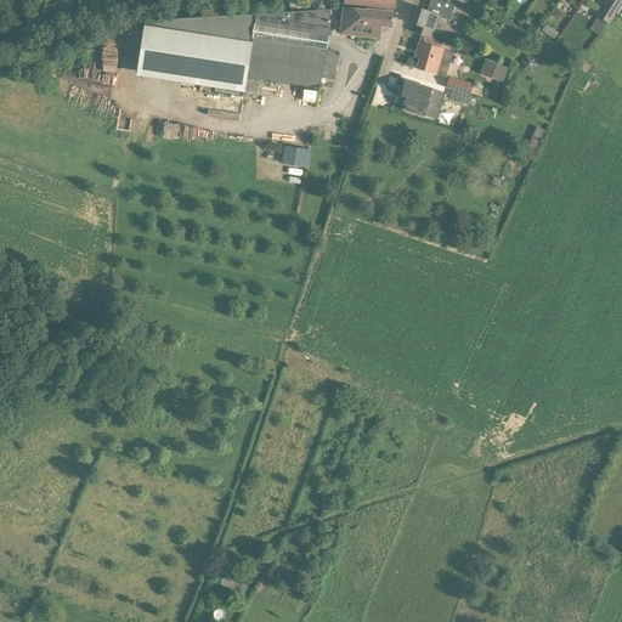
[(58,0),(60,13),(75,12),(74,0),(58,0)]
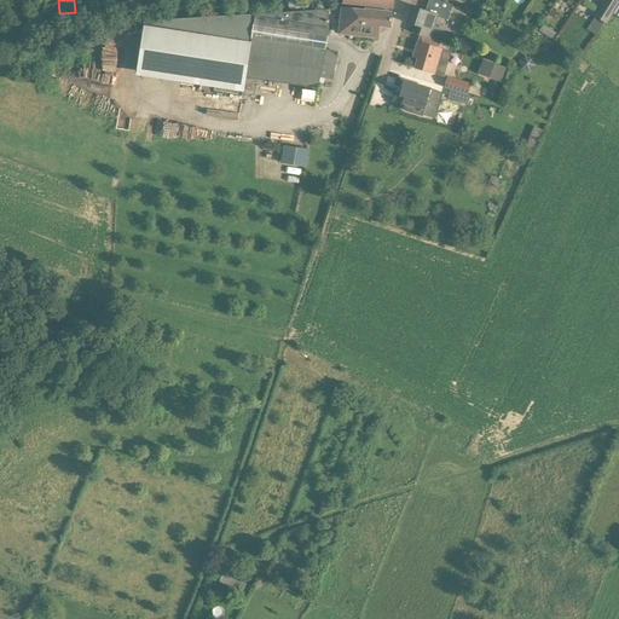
[(287,0),(288,11),(302,10),(302,0),(287,0)]
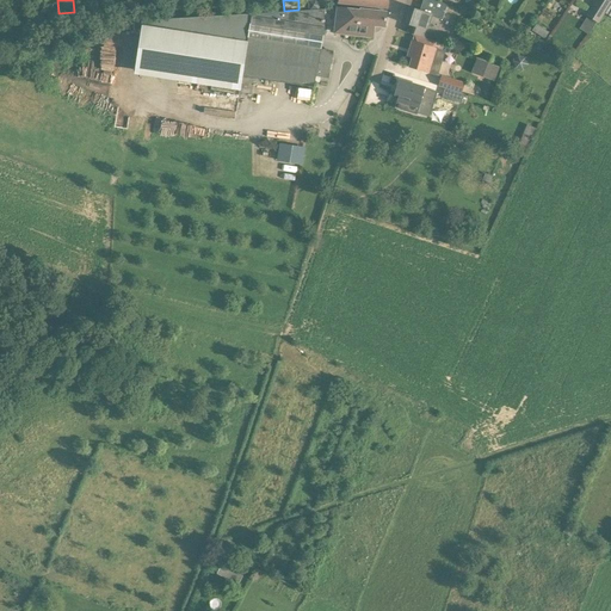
[(442,20),(448,5),(433,0),(423,0),(420,11),(407,7),(401,23),(414,28),(412,35),(424,38),(432,17),(442,20)]
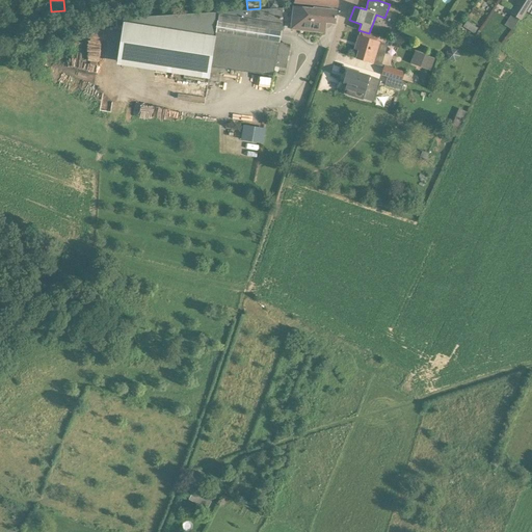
[(520,0),(511,14),(522,20),(531,3),(527,0),(520,0)]
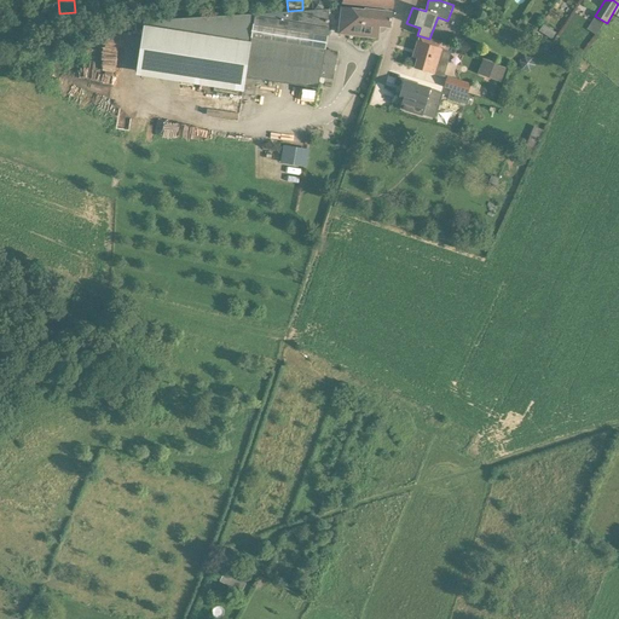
[(389,28),(392,13),(341,7),(337,35),(379,40),(380,27),(389,28)]
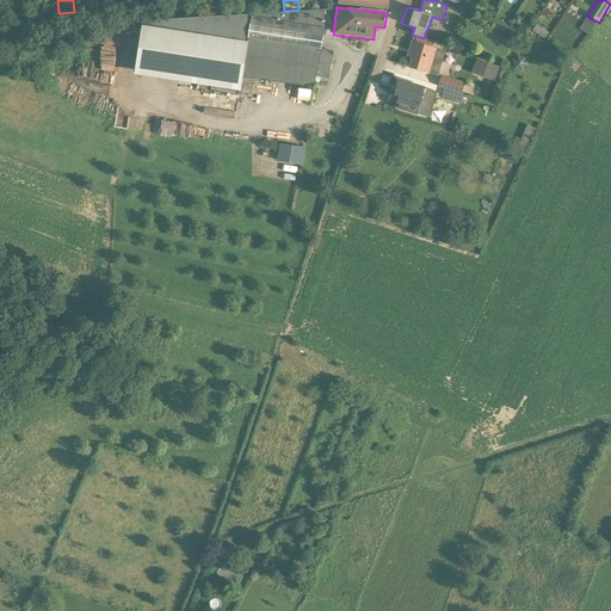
[(323,75),(328,72),(332,57),(320,55),(325,29),(323,10),(252,14),(139,28),(134,60),(314,87),(316,73),(323,75)]
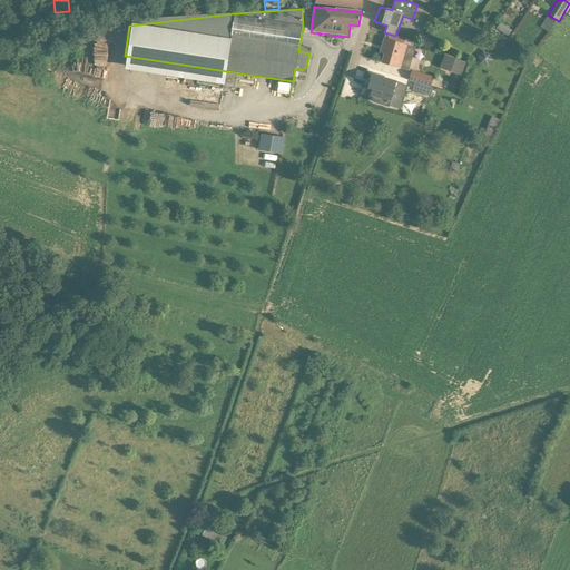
[(500,23),(497,29),(502,32),(507,27),(500,23)]
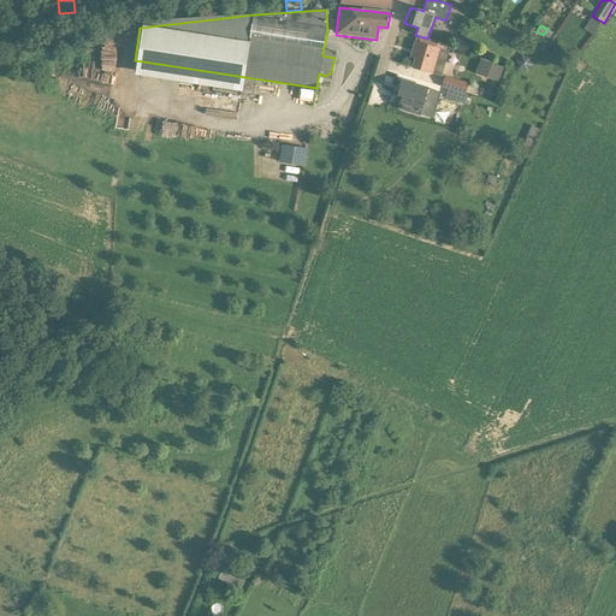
[(438,73),(442,61),(437,60),(439,49),(416,43),(412,58),(416,59),(413,69),(432,73),(433,72),(438,73)]
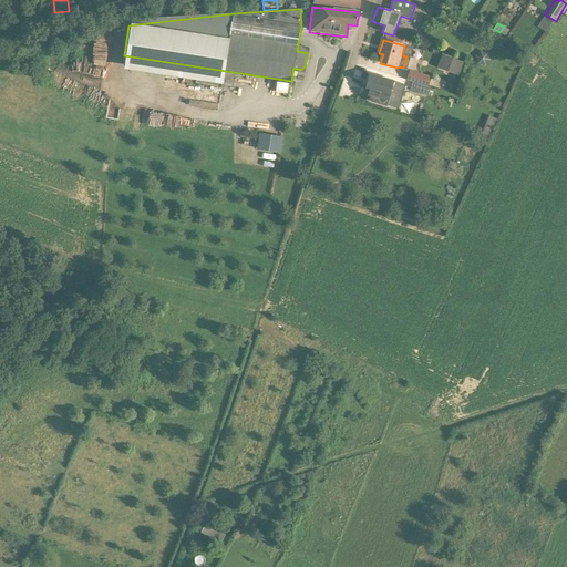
[(459,78),(463,65),(442,58),(437,70),(459,78)]
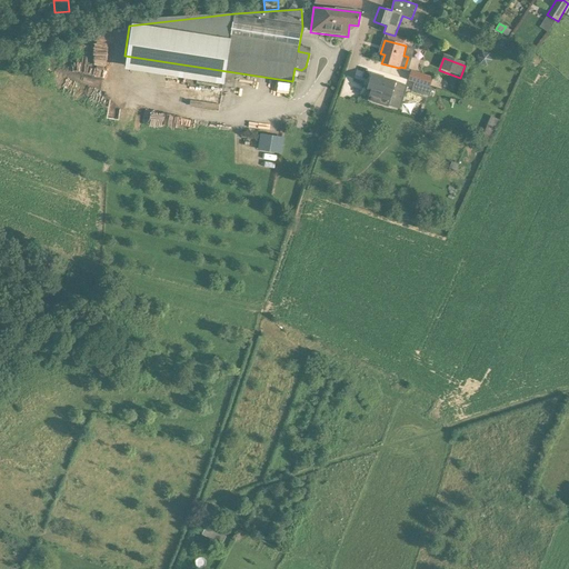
[(430,88),(433,78),(411,71),(408,81),(416,83),(430,88)]
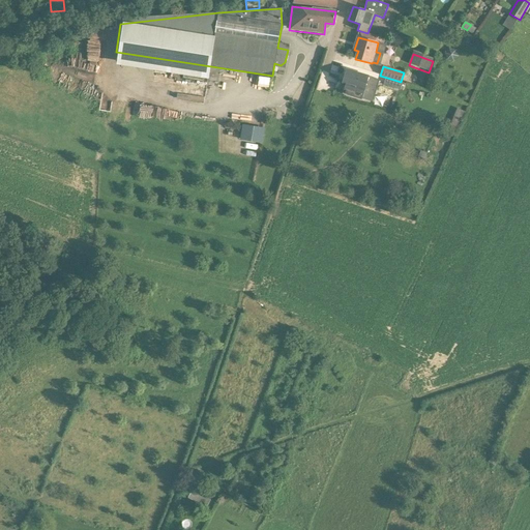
[(376,93),(380,81),(347,70),(340,92),(361,98),(370,100),(373,92),(376,93)]
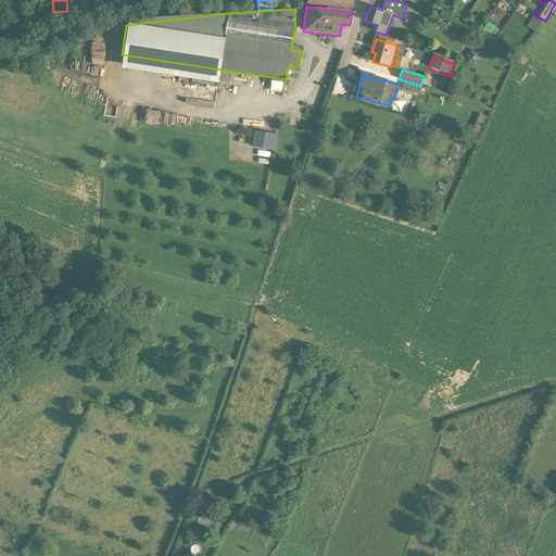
[(422,86),(420,86),(406,81),(403,89),(420,95),(422,86)]
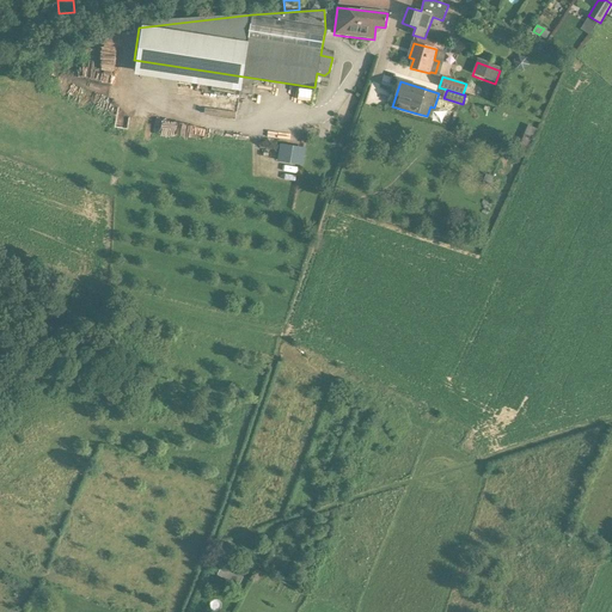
[(203,103),(202,112),(234,116),(236,105),(203,103)]
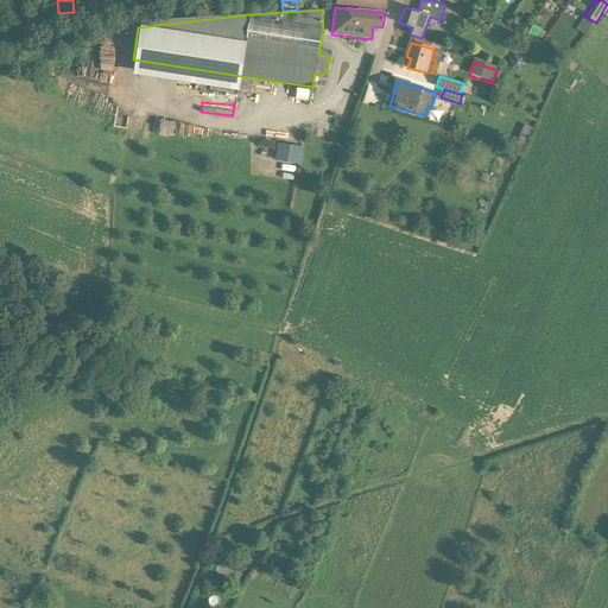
[(527,146),(534,131),(524,126),(518,143),(527,146)]
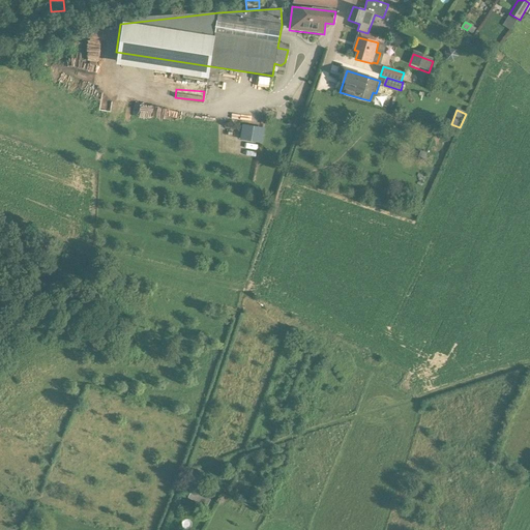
[(261,143),(263,130),(258,130),(259,128),(248,126),(249,123),(240,122),(237,138),(241,139),(241,140),(261,143)]
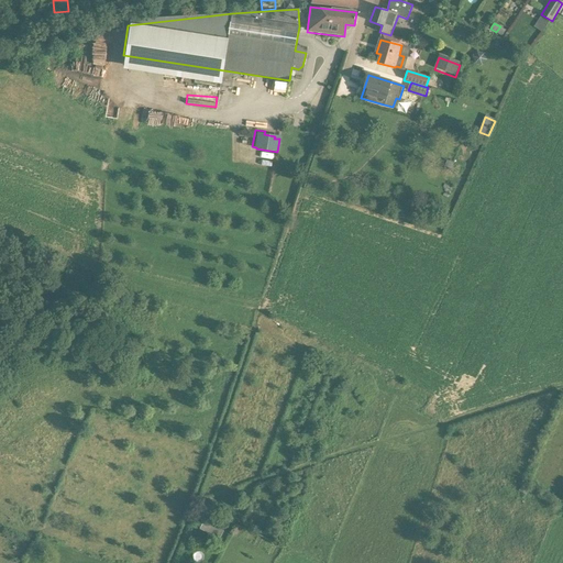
[(205,519),(200,528),(221,538),(225,529),(205,519)]
